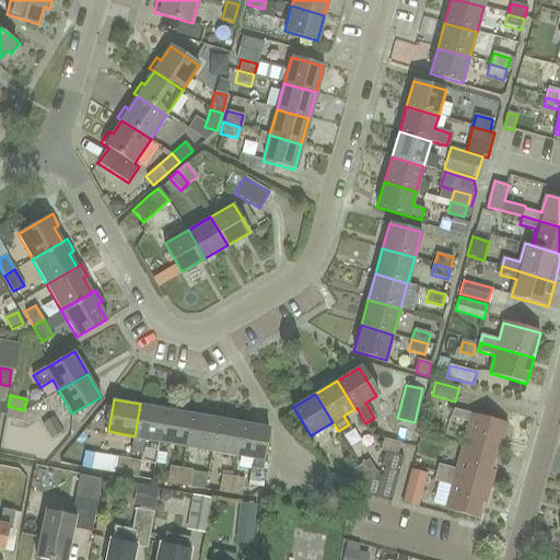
[(160,441),(165,408),(140,404),(135,436),(160,441)]
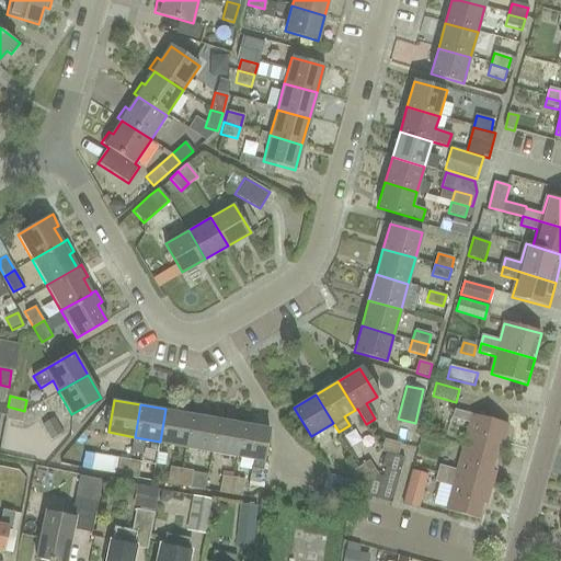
[(22,422),(24,411),(8,407),(6,418),(22,422)]
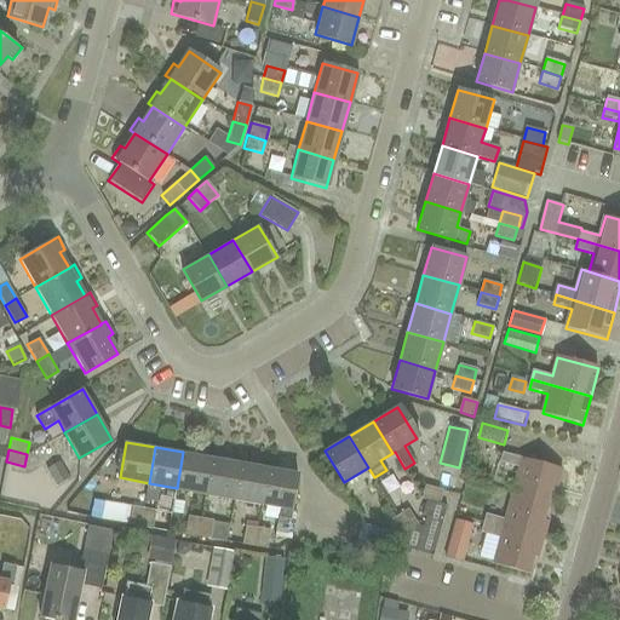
[(205,493),(212,458),(183,452),(177,488),(205,493)]
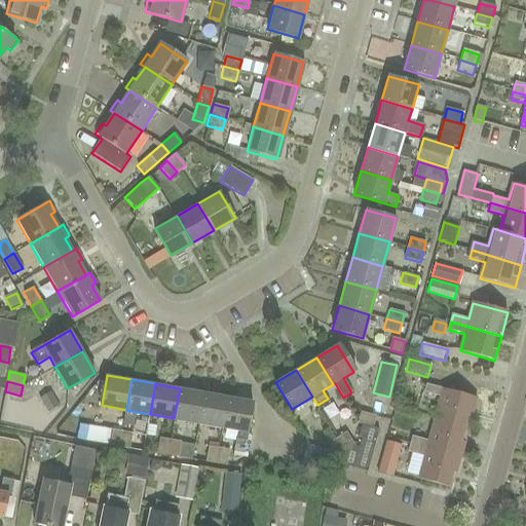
[(425,386),(423,395),(440,400),(434,421),(465,429),(470,415),(472,416),(477,400),(425,386)]
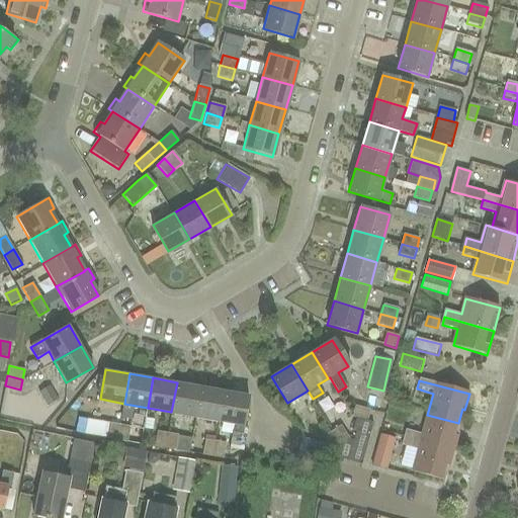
[(194,417),(200,386),(177,382),(171,412),(194,417)]
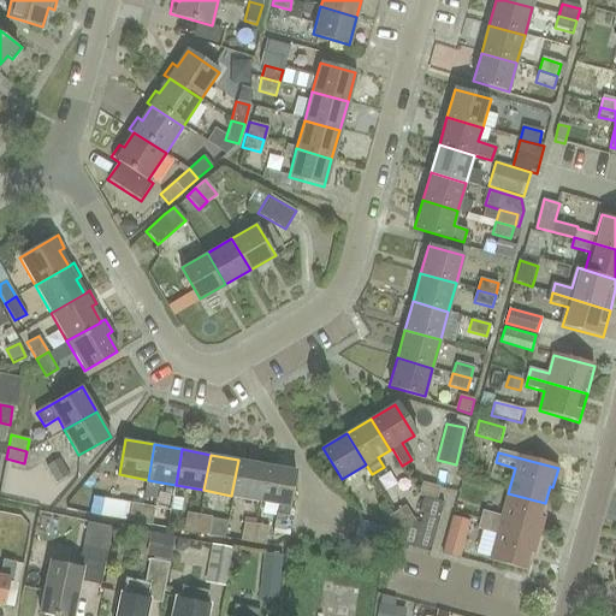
[(260,501),(266,466),(238,460),(231,496),(260,501)]
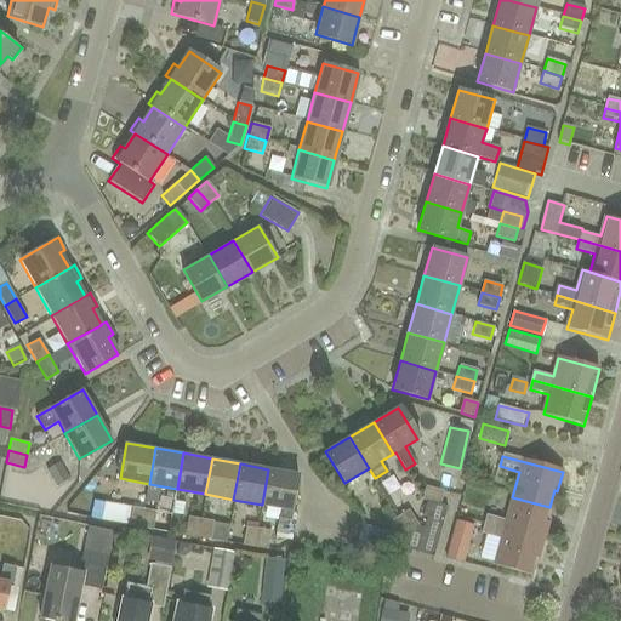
[(291,511),(297,474),(268,469),(262,505),(291,511)]
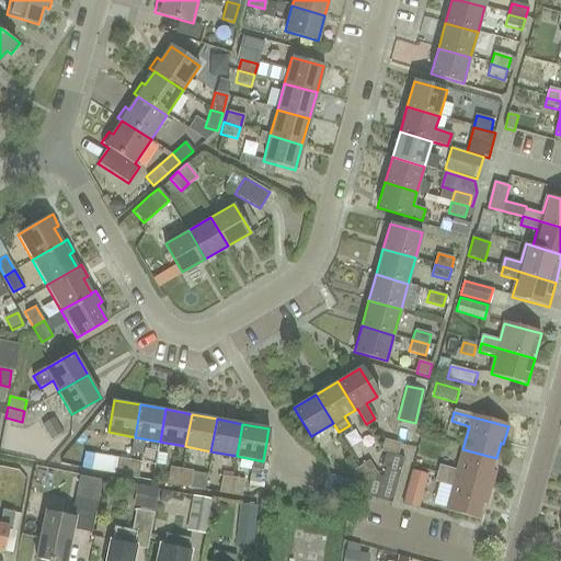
[(385,453),(399,456),(402,445),(385,441),(381,451),(385,453)]
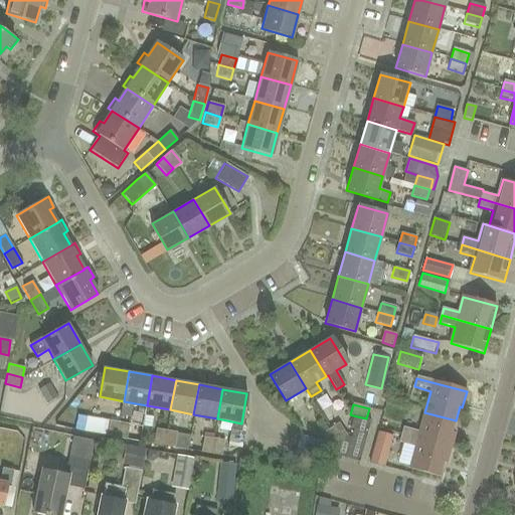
[(402,430),(400,437),(451,451),(455,436),(452,435),(456,420),(424,412),(418,434),(402,430)]
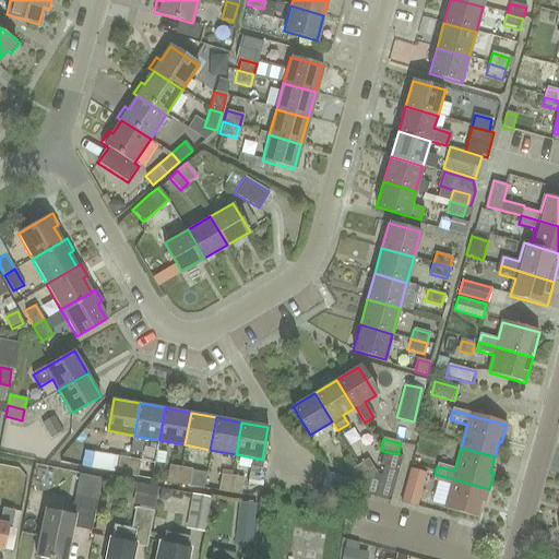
[(357,487),(356,496),(367,499),(369,495),(389,500),(401,455),(397,454),(383,451),(380,464),(384,465),(381,476),(378,475),(368,459),(358,465),(367,479),(357,485),(357,487)]
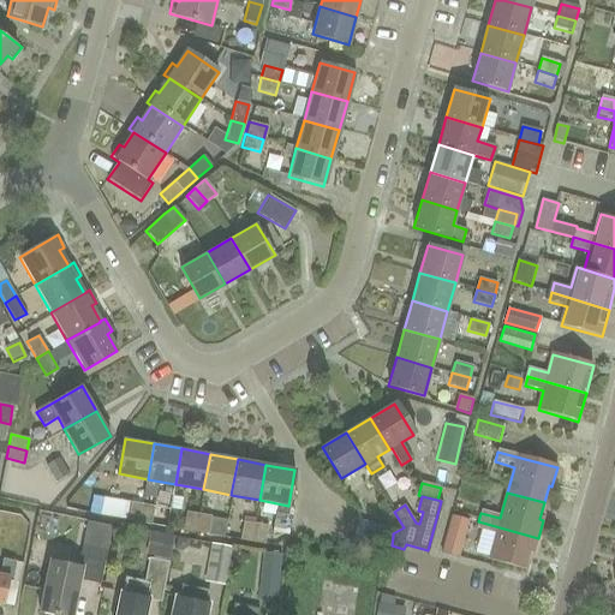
[(139,520),(143,502),(131,500),(126,518),(139,520)]
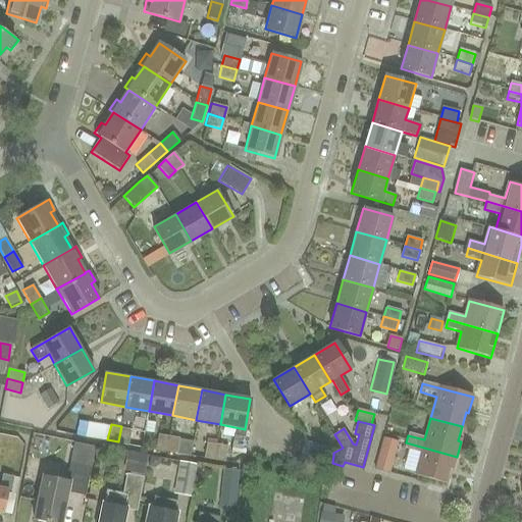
[(121,426),(118,441),(128,444),(132,428),(121,426)]
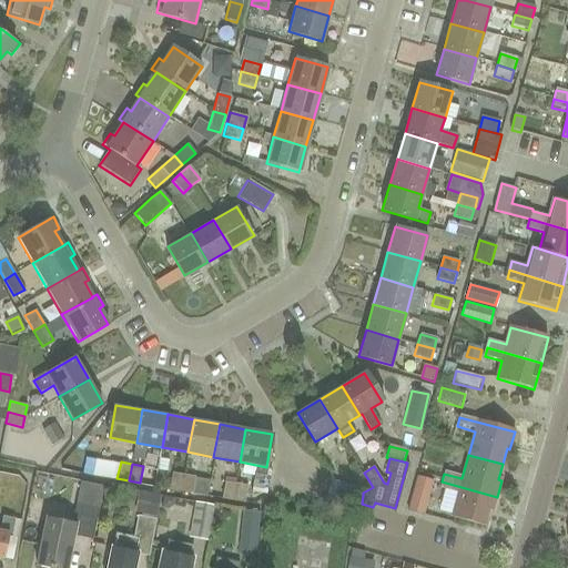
[(181,490),(183,474),(172,472),(170,488),(181,490)]
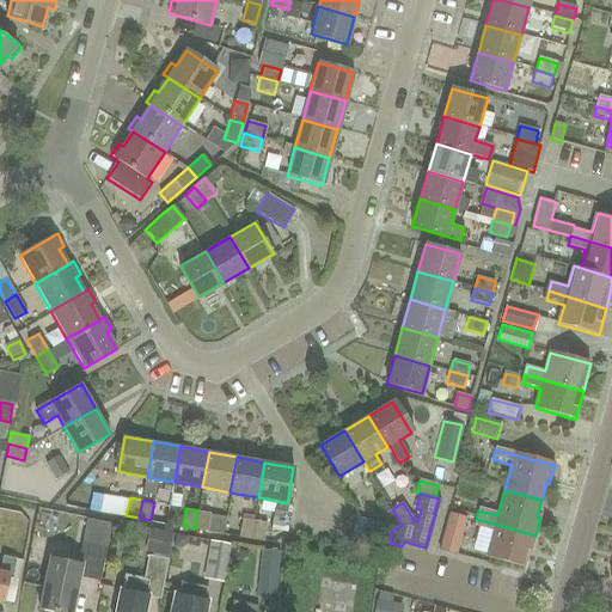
[(391,531),(402,525),(392,509),(381,515),(391,531)]
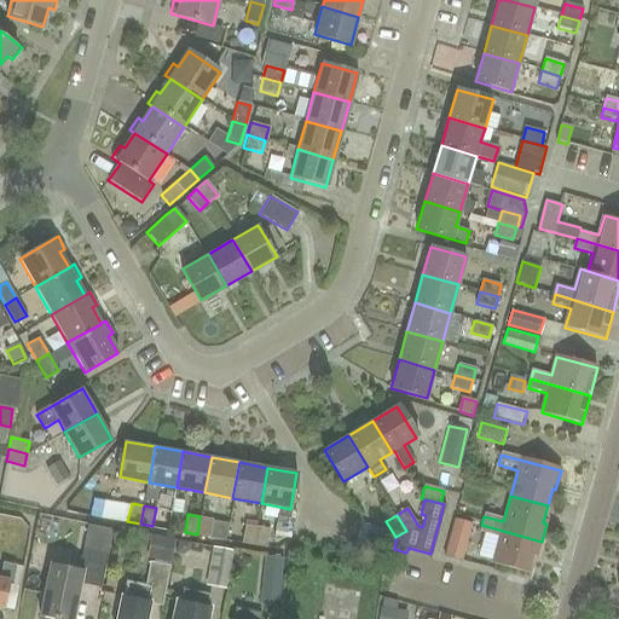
[(200,516),(197,534),(209,537),(213,519),(200,516)]
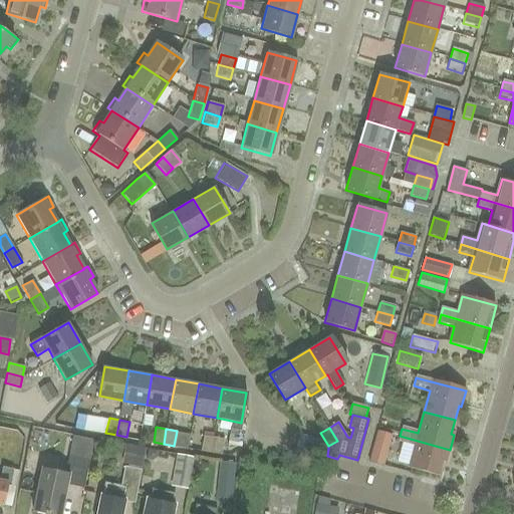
[(326,459),(327,456),(328,448),(323,447),(325,442),(300,434),(296,448),(313,453),(312,456),(326,459)]
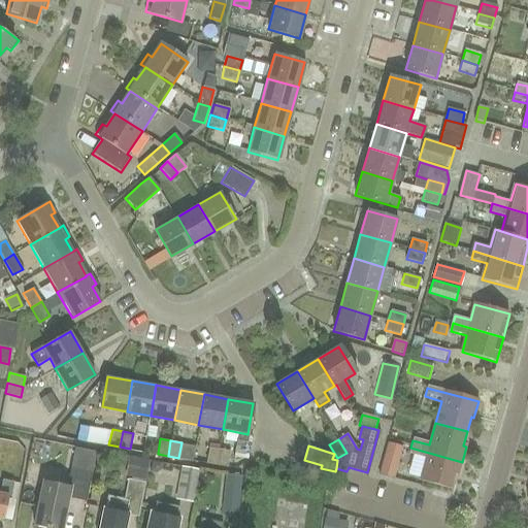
[(393,481),(396,469),(401,449),(387,446),(378,476),(393,481)]
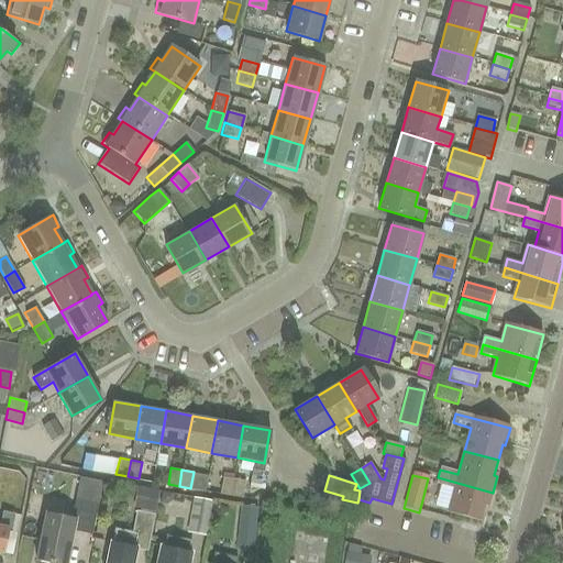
[(231,496),(234,479),(223,477),(220,494),(231,496)]
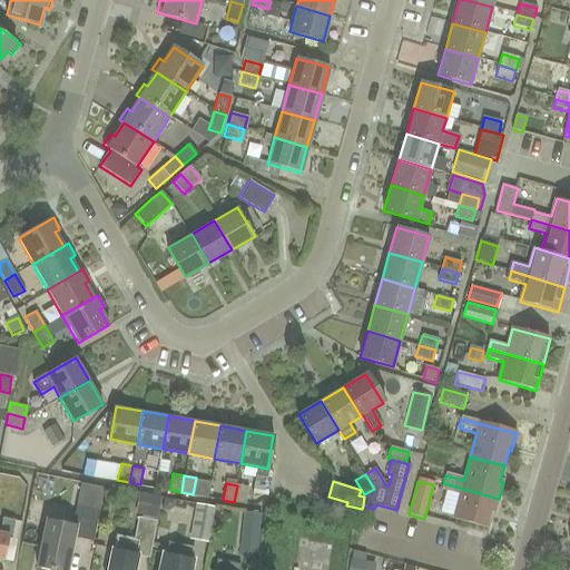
[(443,483),(441,492),(459,497),(452,522),(485,531),(490,514),(494,516),(499,499),(443,483)]
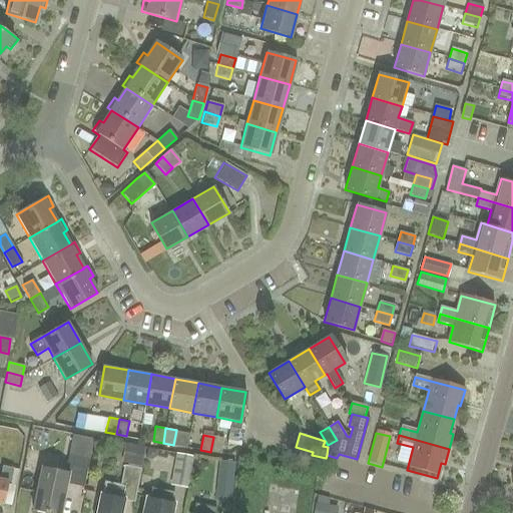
[(223,439),(213,437),(210,452),(221,454),(223,439)]
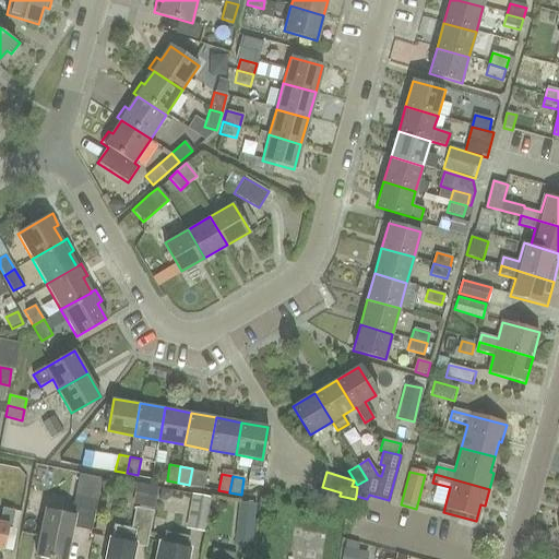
[(137,485),(133,506),(155,509),(158,489),(137,485)]
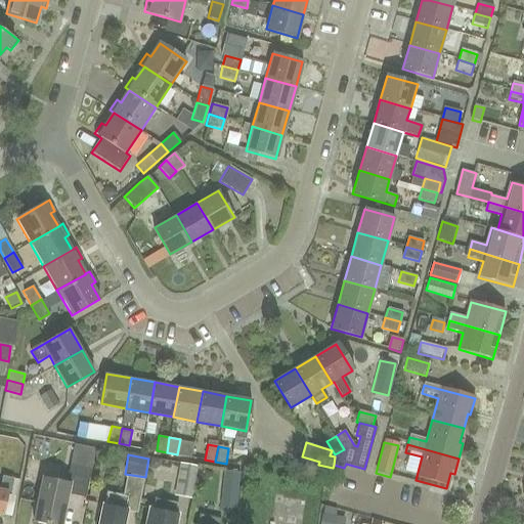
[(180,464),(175,494),(191,497),(198,467),(180,464)]
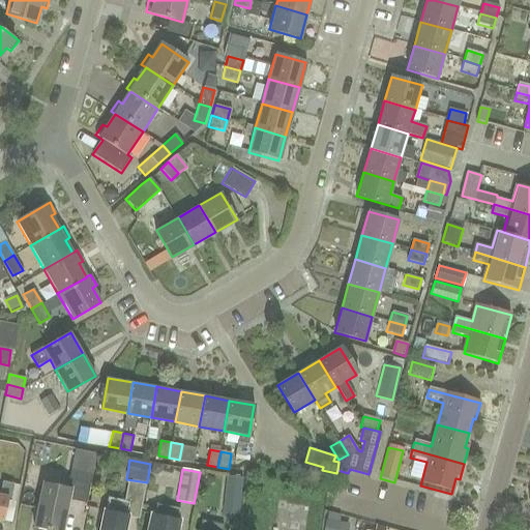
[(85,504),(91,475),(70,471),(66,490),(42,484),(34,528),(42,529),(63,529),(69,501),(85,504)]
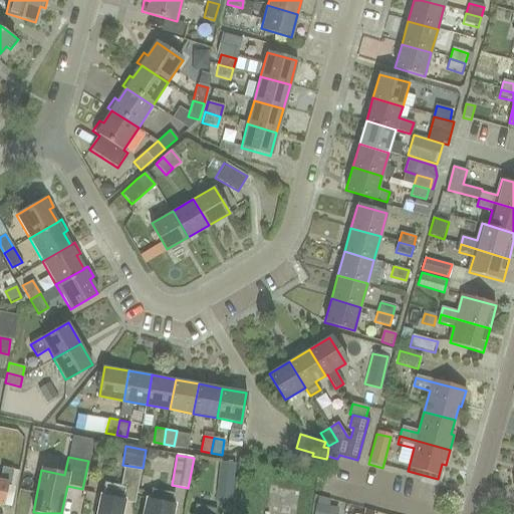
[(221,463),(218,498),(232,500),(236,465),(221,463)]
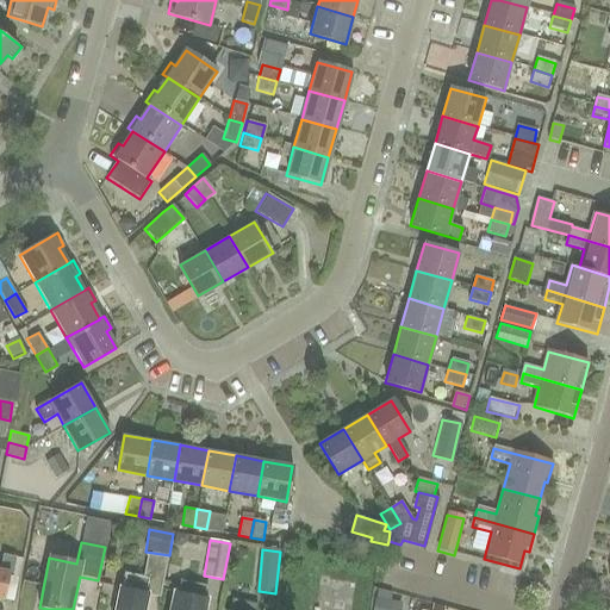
[(0,601),(4,602),(10,573),(12,574),(16,558),(2,555),(0,566),(0,601)]
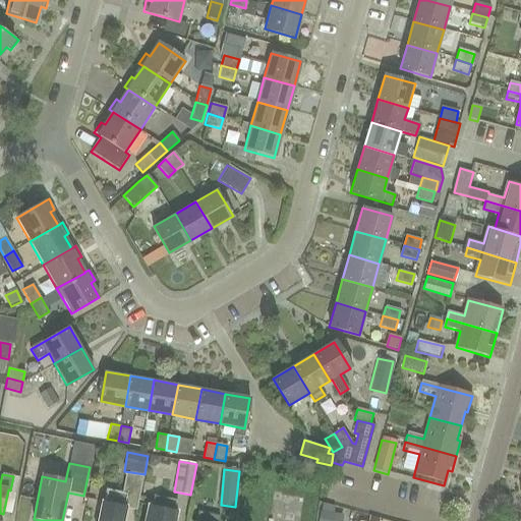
[(136,511),(143,479),(126,476),(122,495),(107,490),(104,503),(102,503),(98,520),(124,520),(127,509),(136,511)]
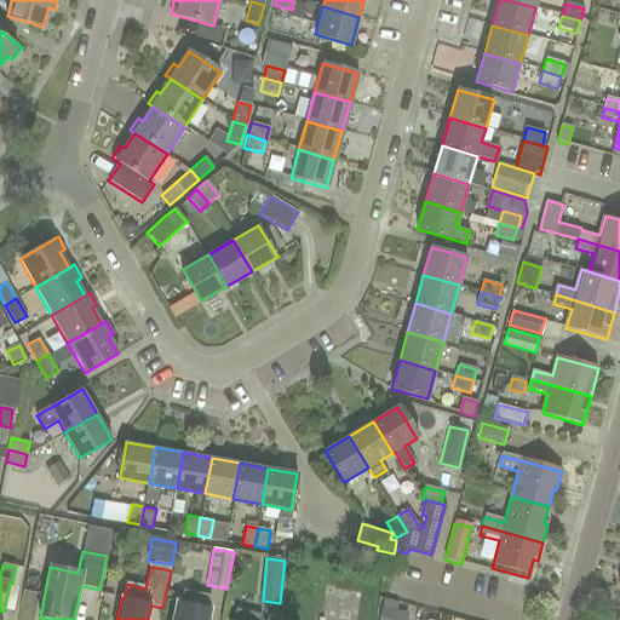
[(333,619),(333,614),(363,616),(366,586),(329,584),(326,619),(333,619)]
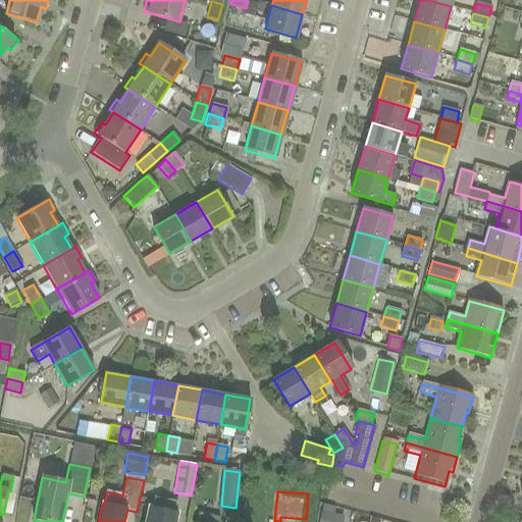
[(175,521),(177,514),(174,513),(176,502),(154,497),(151,508),(148,507),(144,521),(175,521)]
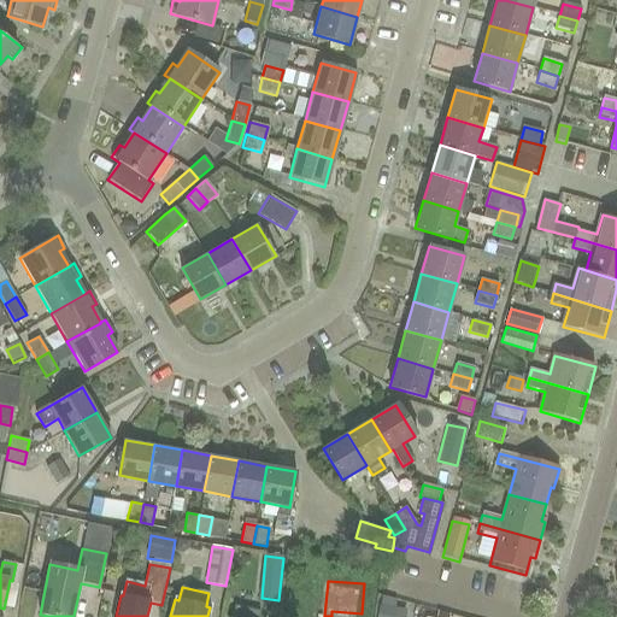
[(393,616),(397,600),(383,597),(380,616),(393,616)]
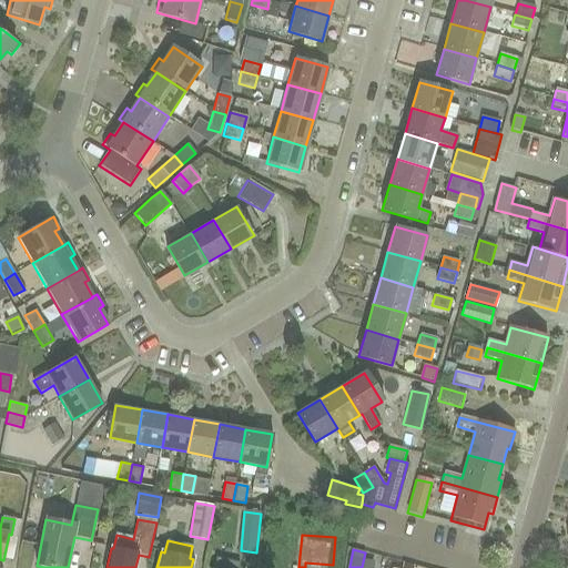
[(239,567),(240,564),(216,558),(214,567),(239,567)]
